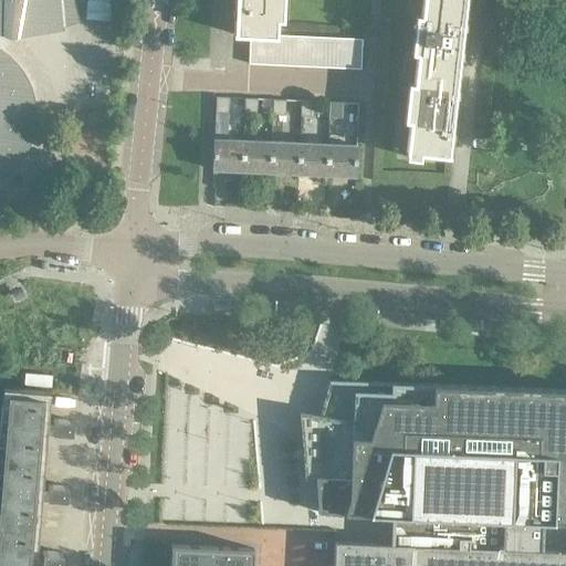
[(0,0),(0,176),(8,169),(17,160),(24,147),(30,132),(31,116),(30,101),(25,85),(19,71),(11,62),(3,54),(0,51),(0,30),(6,32),(6,31),(14,32),(14,33),(24,32),(27,32),(35,31),(46,29),(58,27),(66,23),(75,18),(70,0),(0,0)]
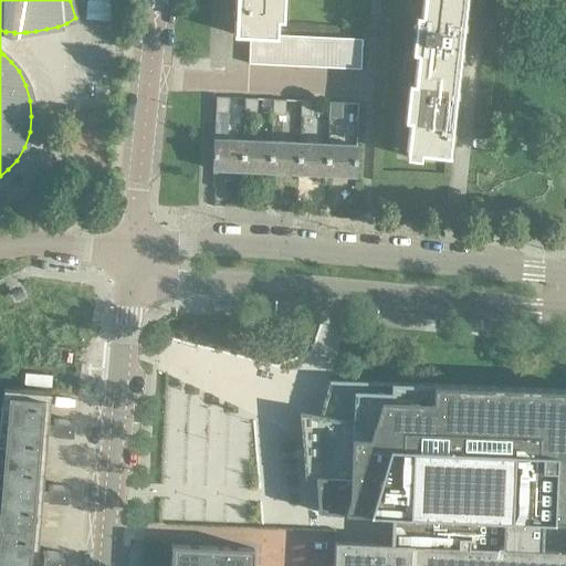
[(87,0),(87,17),(111,18),(111,0),(87,0)]
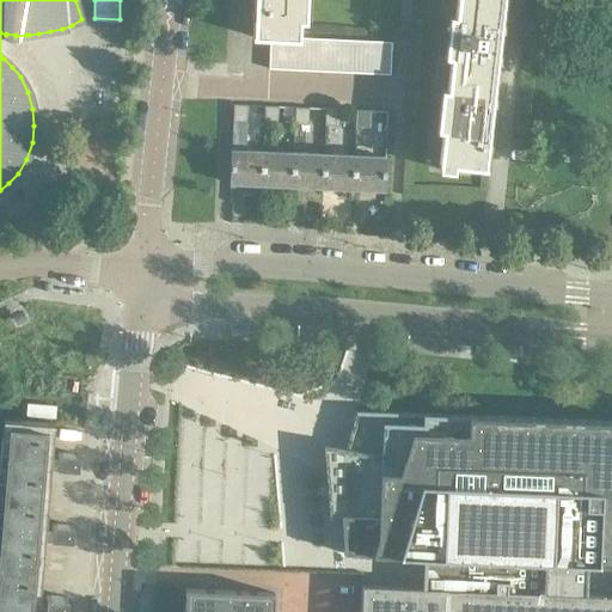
[(299,38),(299,37),(300,0),(255,0),(252,37),(270,37),(285,38),(298,38),(299,38)]
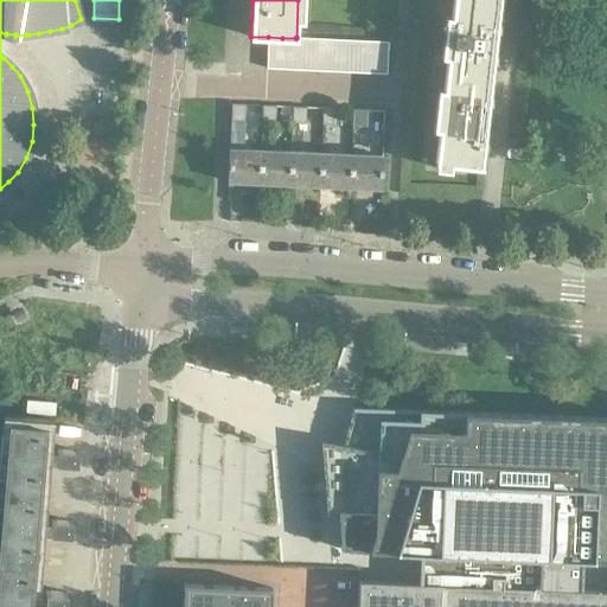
[(499,5),(455,1),(446,74),(491,78),(499,5)]
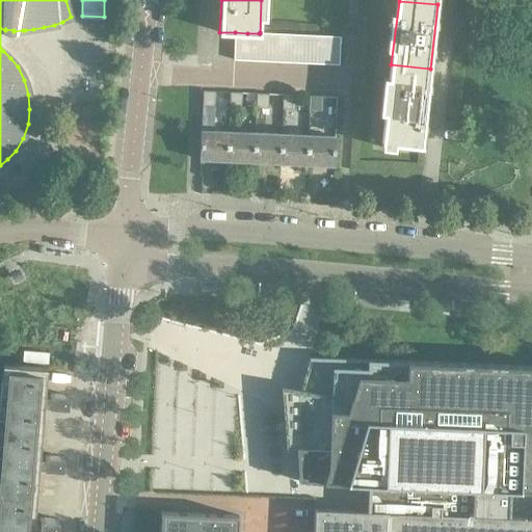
[(235,32),(234,59),(246,59),(247,33),(235,32)]
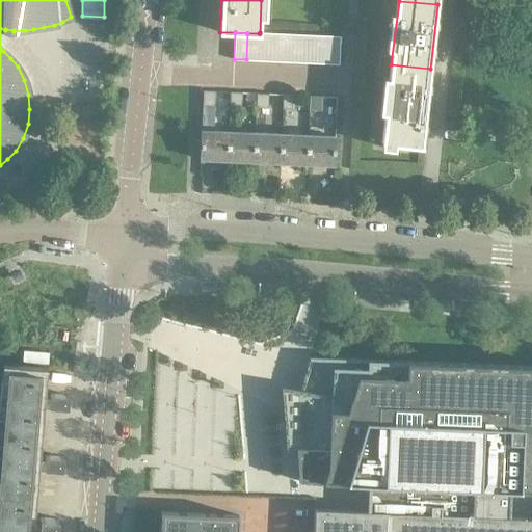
[(270,60),(271,32),(260,32),(260,33),(259,33),(258,60),(270,60)]
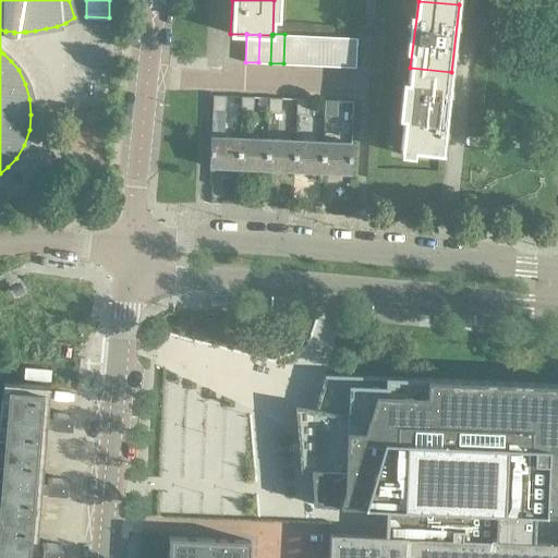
[(299,35),(284,34),(283,63),(296,64),(299,35)]
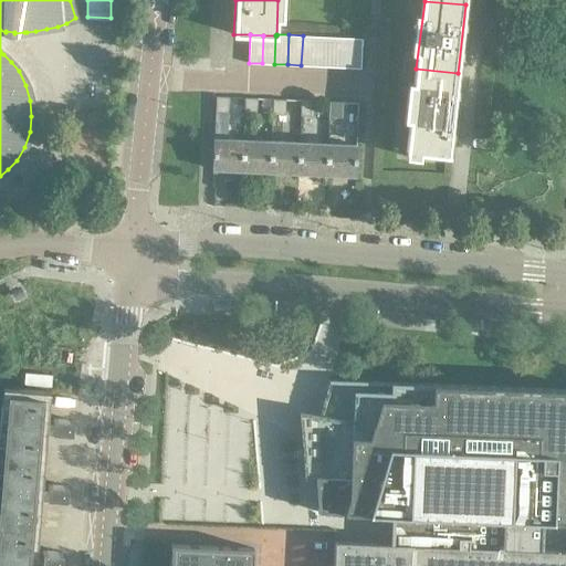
[(275,35),(263,35),(262,63),(274,64),(275,35)]
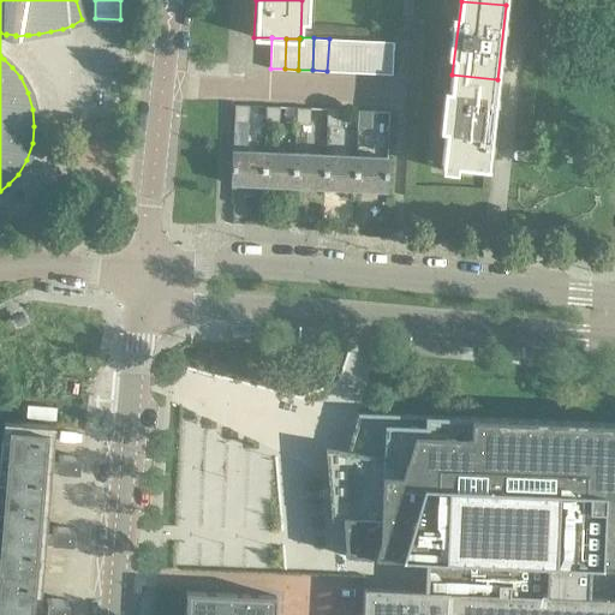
[(329,39),(327,71),(341,71),(342,40),(329,39)]
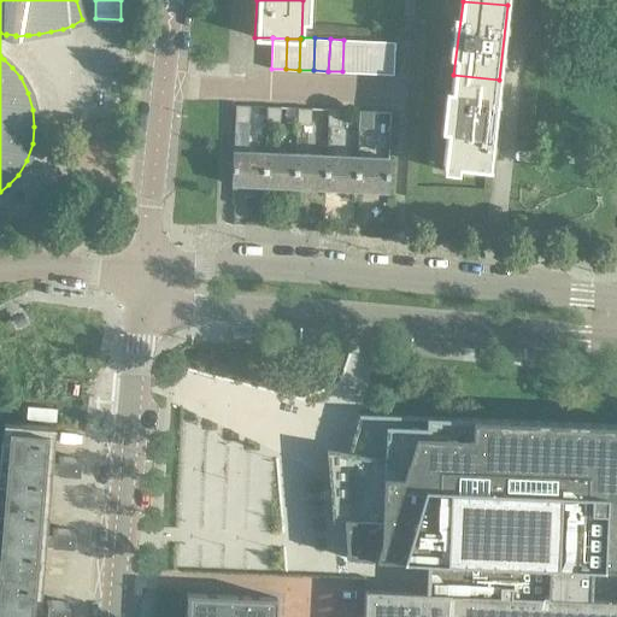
[(344,40),(342,71),(357,72),(358,40),(344,40)]
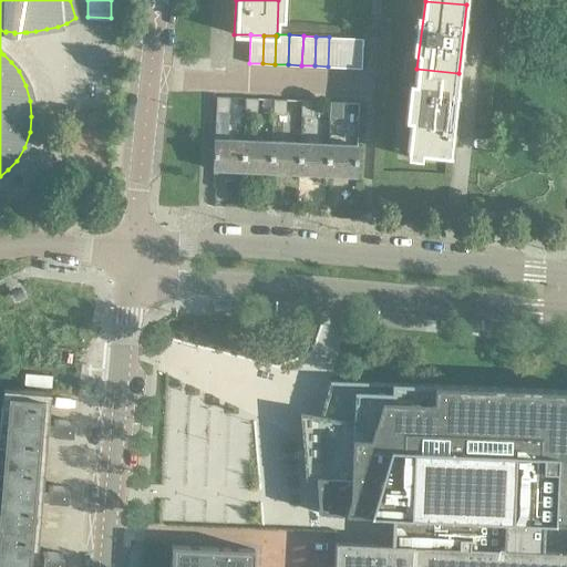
[(329,37),(328,66),(341,66),(343,38),(329,37)]
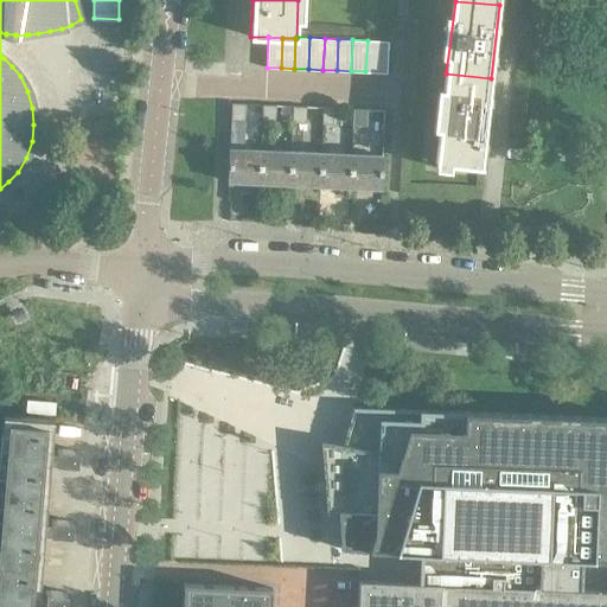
[(368,40),(365,71),(387,72),(388,42),(368,40)]
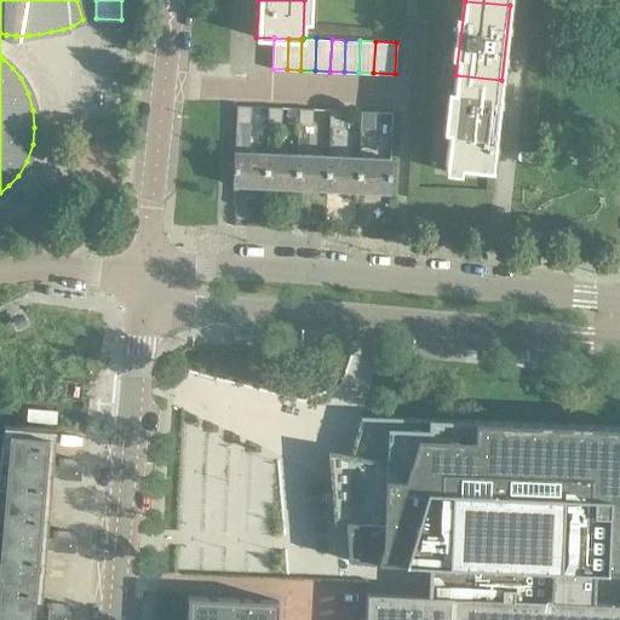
[(455,75),(446,166),(491,171),(501,80),(455,75)]
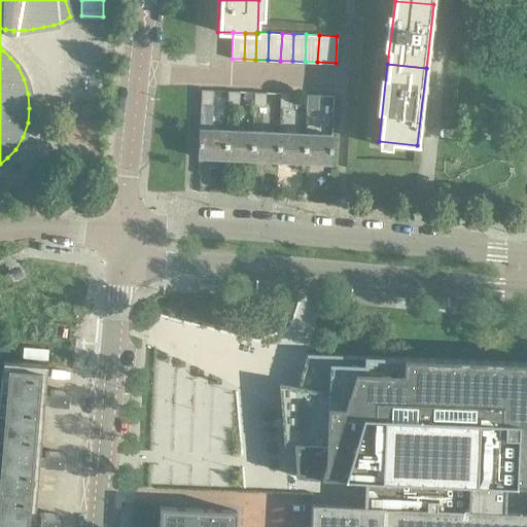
[(201,90),(201,104),(212,104),(213,90),(201,90)]
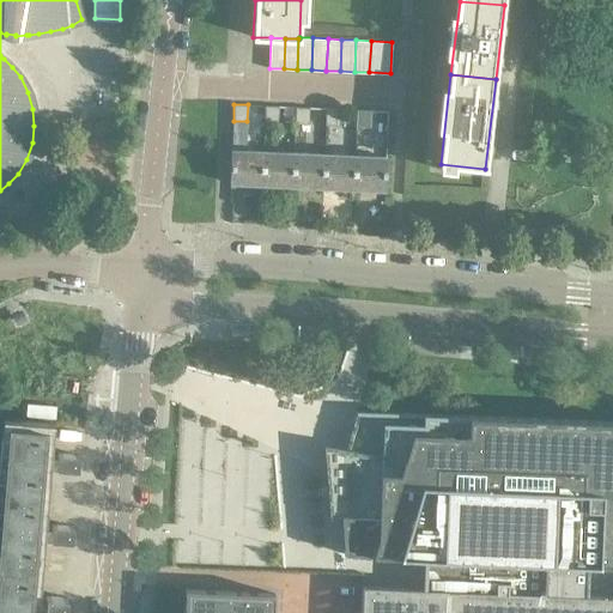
[(279,107),(265,105),(263,122),(278,122),(279,107)]
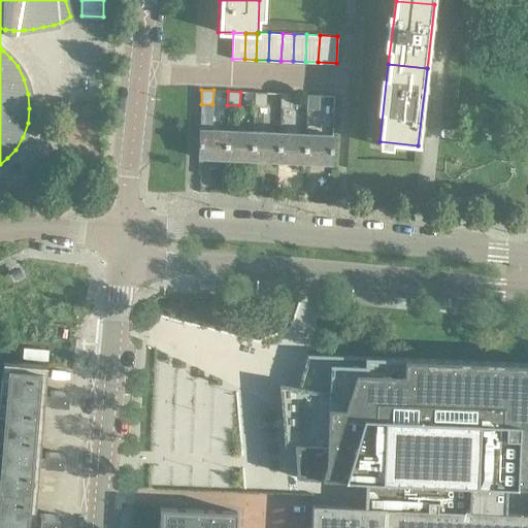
[(266,93),(255,92),(254,106),(266,107),(266,93)]
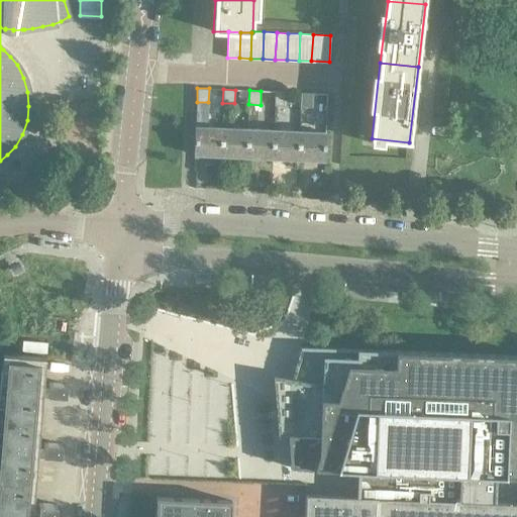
[(287,91),(276,91),(275,105),(287,105),(287,91)]
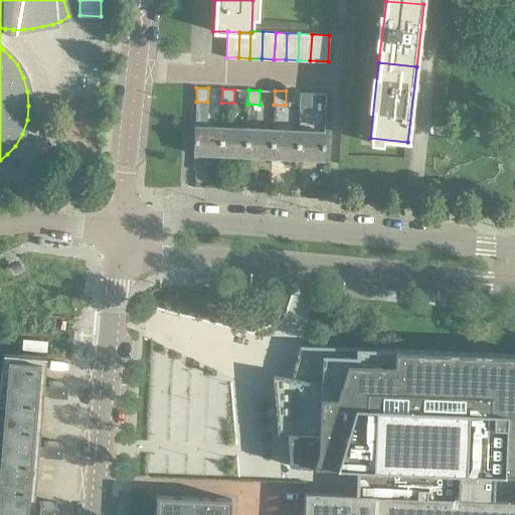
[(311,93),(300,92),(299,106),(311,107),(311,93)]
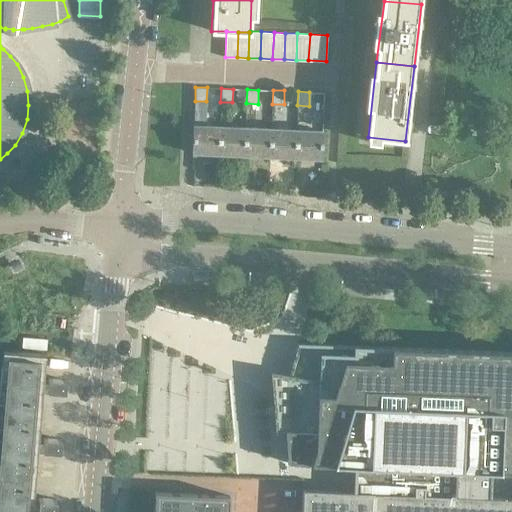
[(220,126),(194,125),(192,153),(219,154),(220,126)]
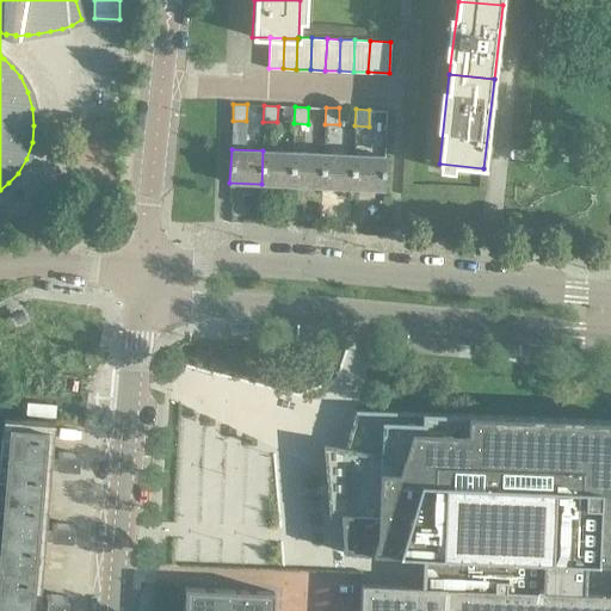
[(292,152),(263,150),(261,184),(291,185),(292,152)]
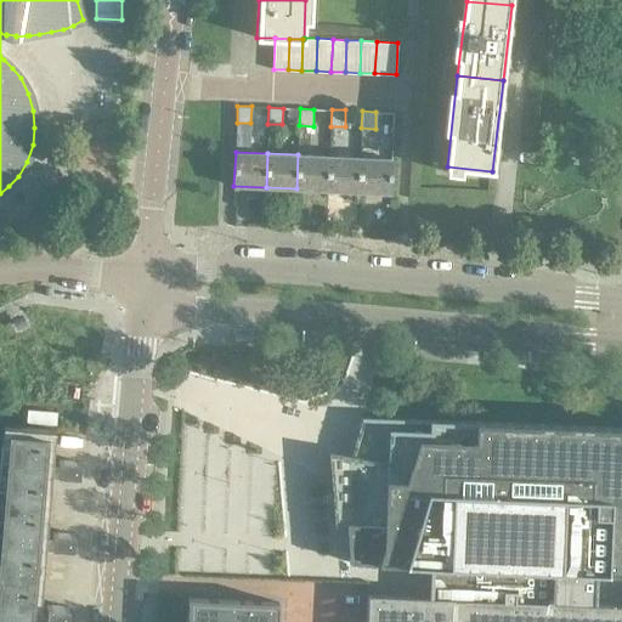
[(329,157),(298,154),(297,188),(328,190),(329,157)]
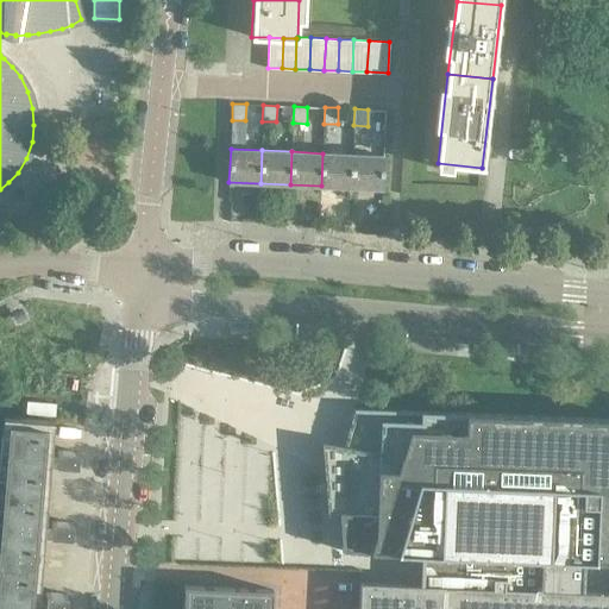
[(352,155),(322,154),(321,186),(351,187),(352,155)]
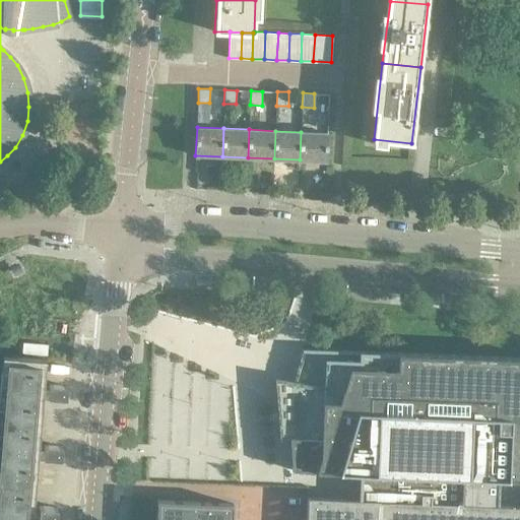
[(328,133),(301,132),(300,159),(326,161),(328,133)]
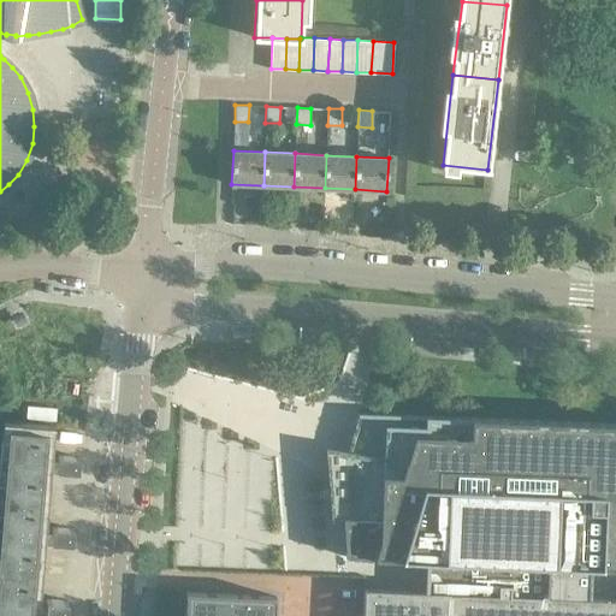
[(55,408),(27,406),(25,418),(54,420),(55,408)]
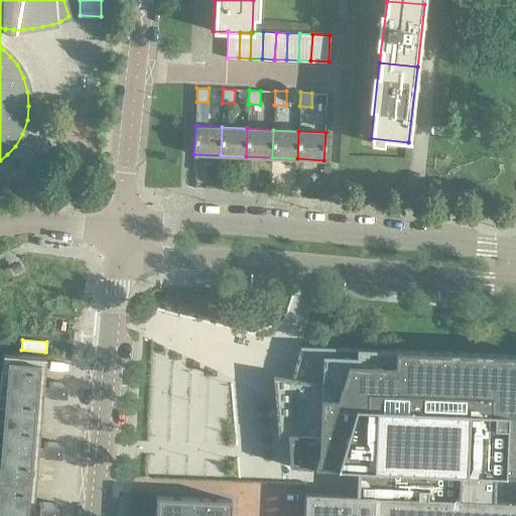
[(515,355),(299,346),(290,378),(290,384),(291,384),(292,397),(274,398),(277,403),(278,403),(280,425),(279,425),(276,433),(277,435),(286,435),(289,467),(356,469),(356,467),(494,473),(494,475),(515,476),(515,355)]
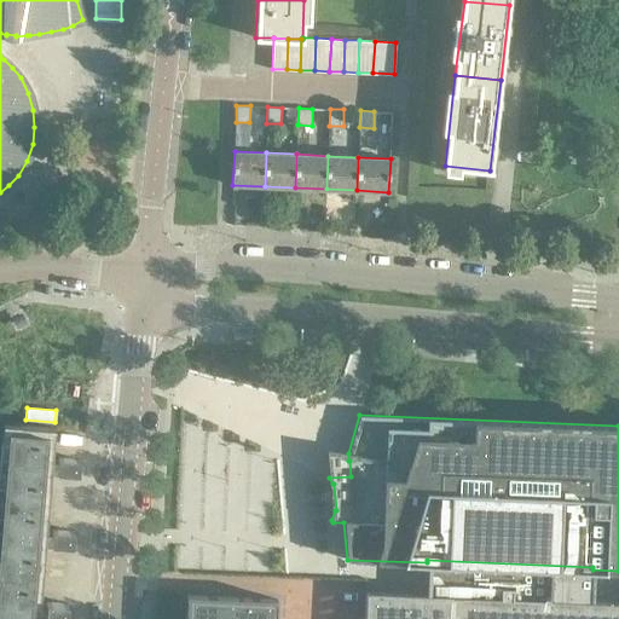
[(3,422),(0,452),(0,496),(48,501),(51,469),(57,470),(57,473),(79,474),(80,460),(58,457),(57,460),(51,458),(55,427),(3,422)]
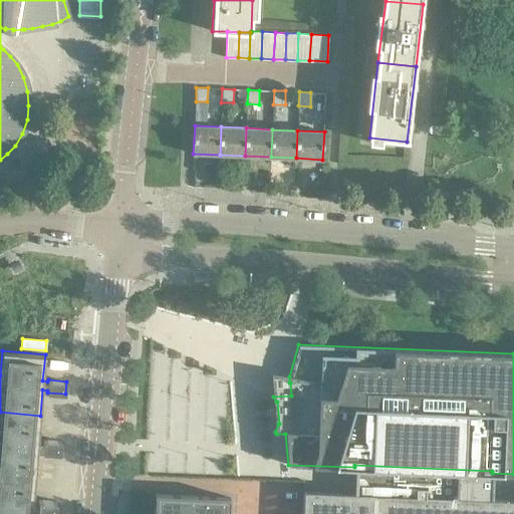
[(0,412),(0,471),(34,475),(37,450),(42,450),(42,452),(60,454),(61,441),(42,440),(42,442),(38,441),(40,416),(0,412)]
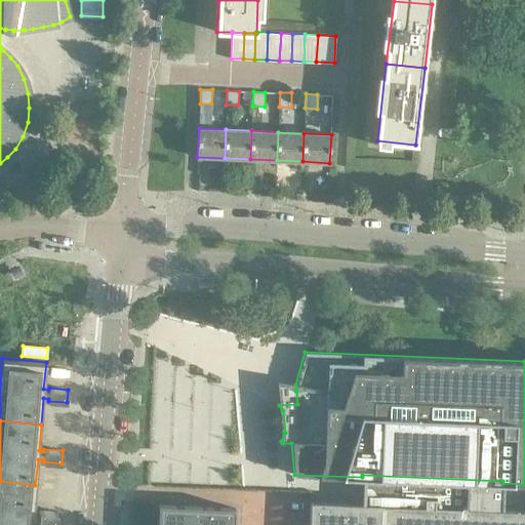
[(308,524),(524,524),(524,511),(501,510),(502,483),(502,481),(362,475),(362,477),(361,503),(310,501),(308,524)]
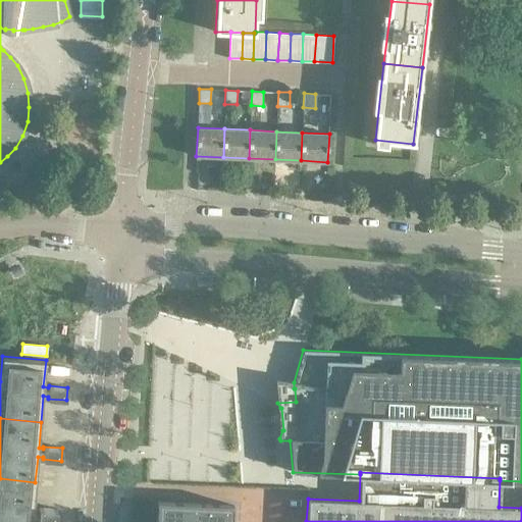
[(35,482),(0,478),(0,521),(25,521),(31,521),(32,518),(37,519),(37,520),(55,521),(56,509),(38,507),(38,509),(33,509),(35,482)]
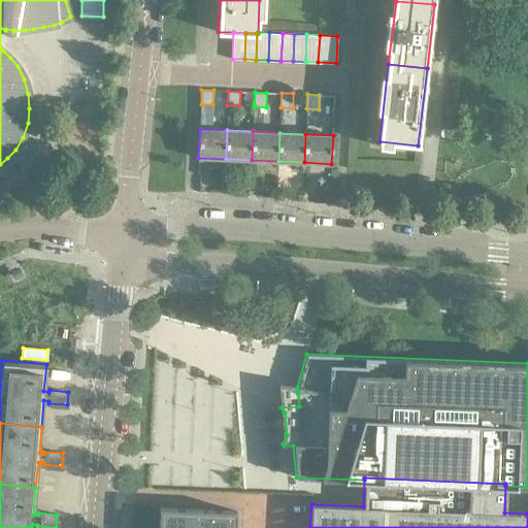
[(159,507),(158,527),(234,527),(235,512),(159,507)]
